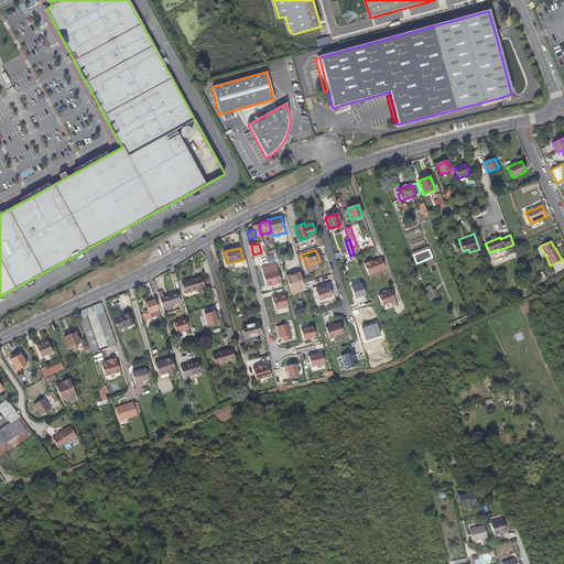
[(364,263),(367,275),(383,270),(380,259),(371,262),(369,262),(369,261),(364,263)]
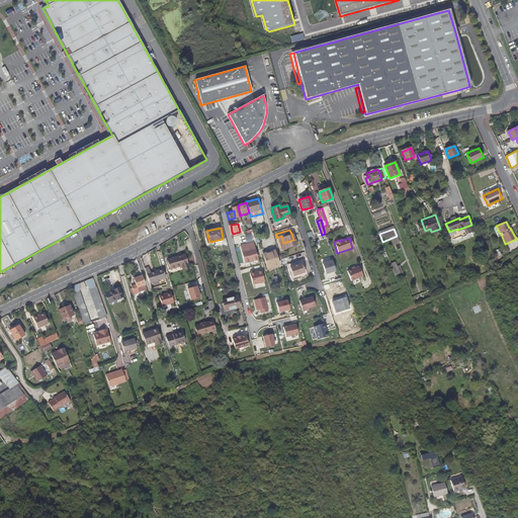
[(283,243),(284,248),(295,245),(293,240),(283,243)]
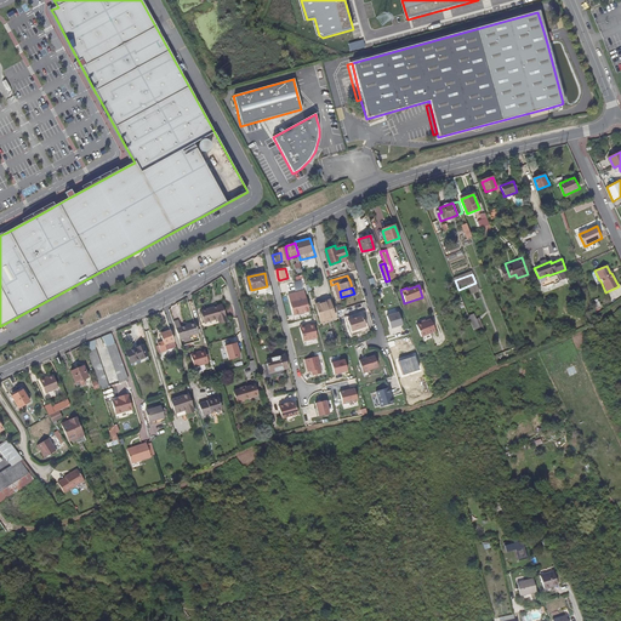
[(295,314),(311,311),(306,291),(297,292),(300,300),(291,302),(295,314)]
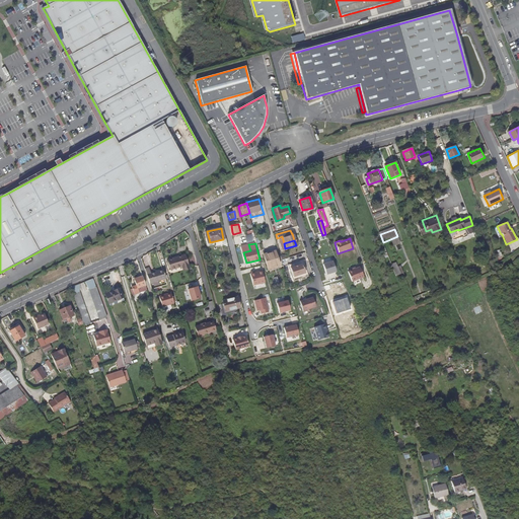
[(280,265),(276,250),(264,253),(268,269),(280,265)]
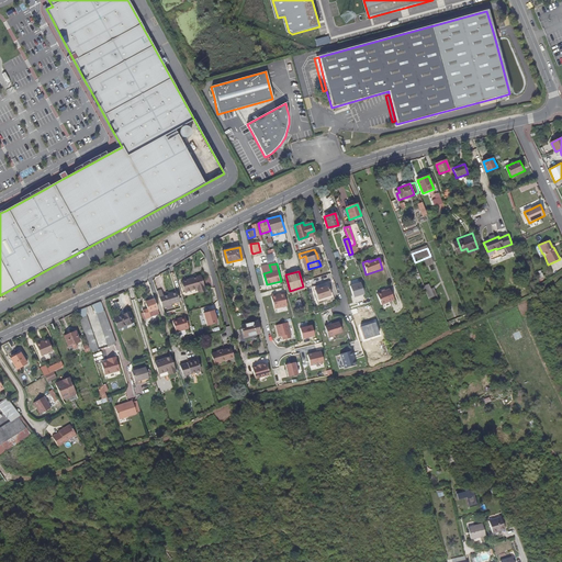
[(198,289),(198,291),(204,289),(201,276),(181,281),(184,292),(198,289)]
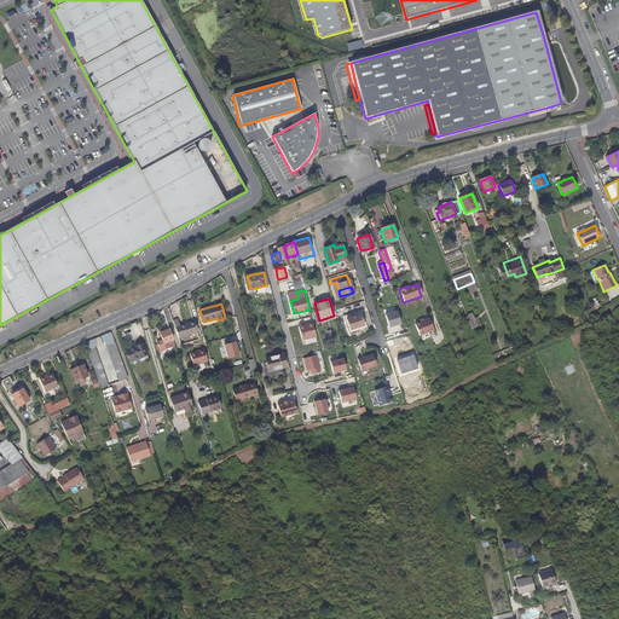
[(364,325),(362,313),(347,318),(350,329),(364,325)]
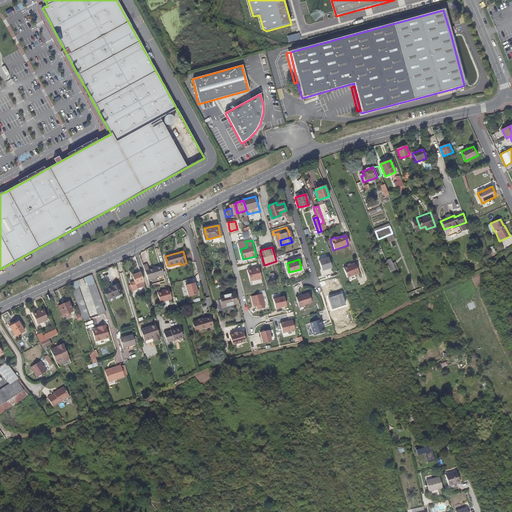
[(387,262),(391,272),(397,269),(393,260),(387,262)]
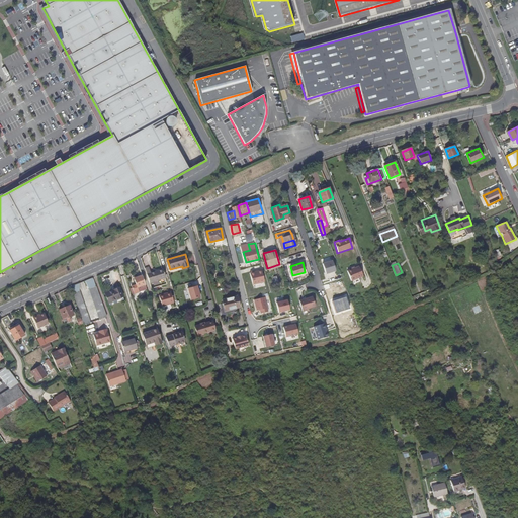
[(165,277),(163,269),(150,272),(149,266),(145,267),(150,281),(165,277)]
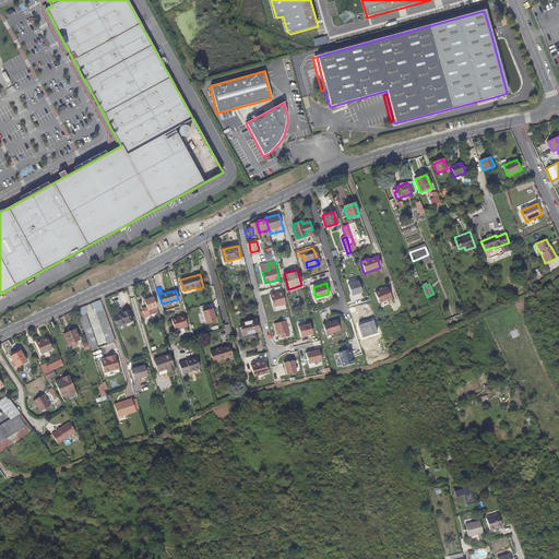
[(377,292),(372,293),(376,304),(389,299),(384,288),(380,290),(377,292)]
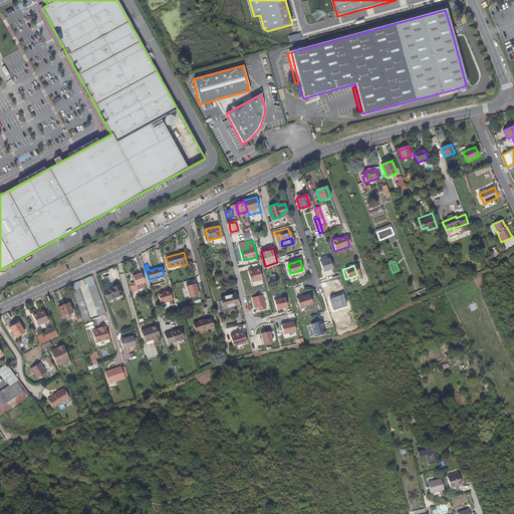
[(251,282),(263,280),(260,268),(256,269),(256,270),(253,271),(253,270),(252,269),(249,269),(249,271),(251,282)]
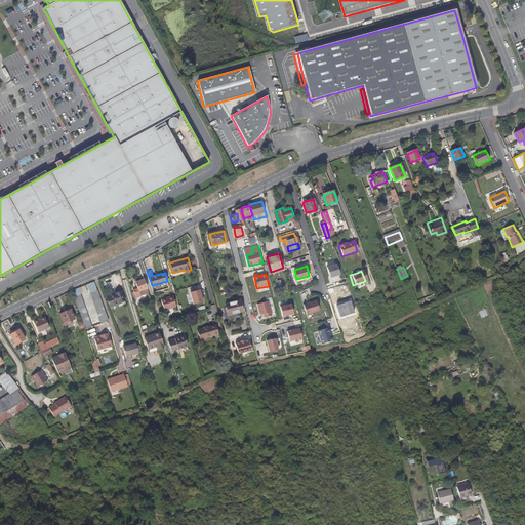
[(145,279),(136,282),(139,291),(148,289),(145,279)]
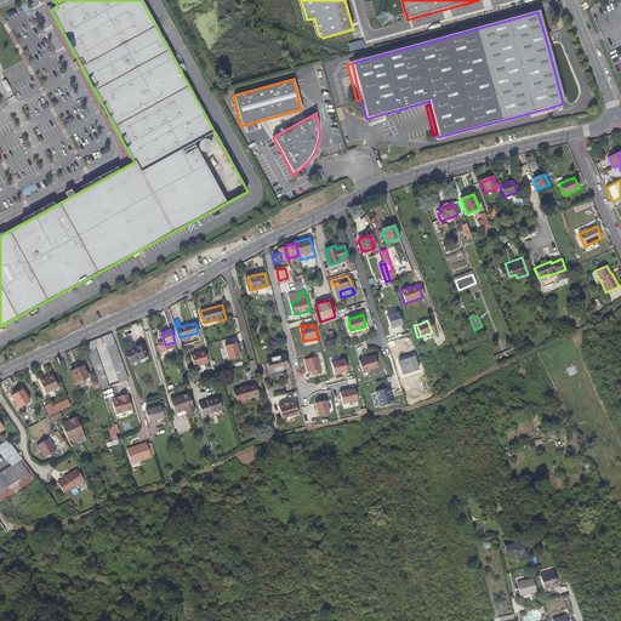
[(127,352),(132,363),(151,355),(144,343),(127,352)]
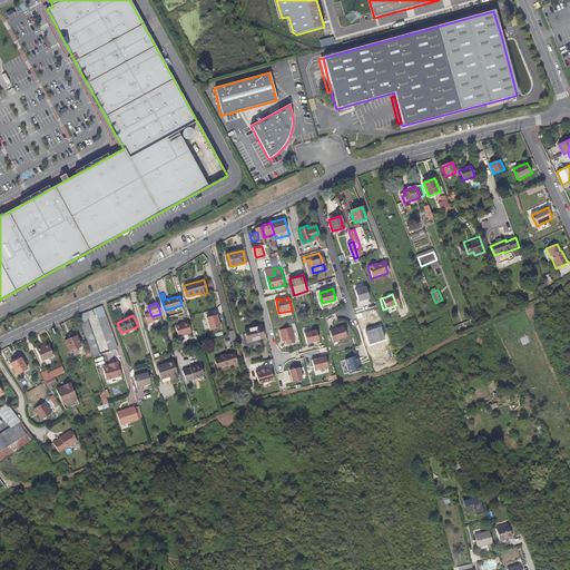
[(217,315),(207,318),(210,331),(220,328),(217,315)]
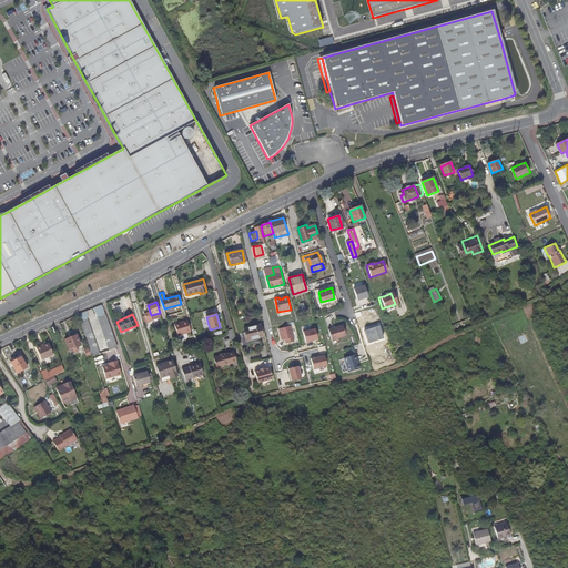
[(115,348),(118,348),(107,315),(99,317),(111,354),(117,352),(115,348)]
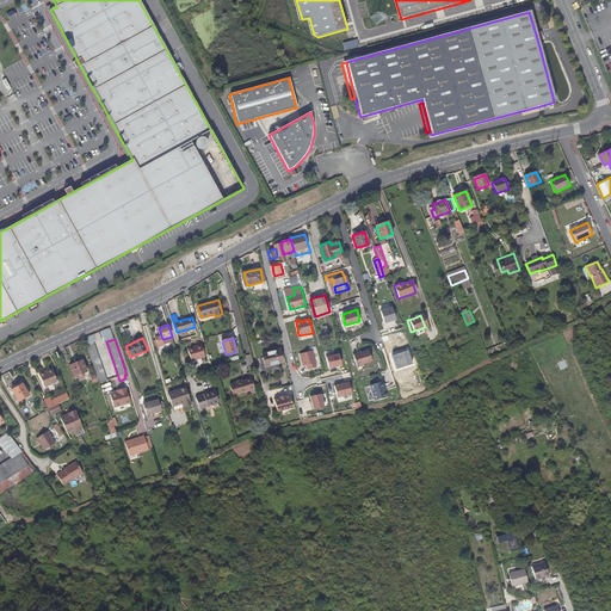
[(105,374),(96,344),(88,346),(96,368),(98,375),(105,374)]
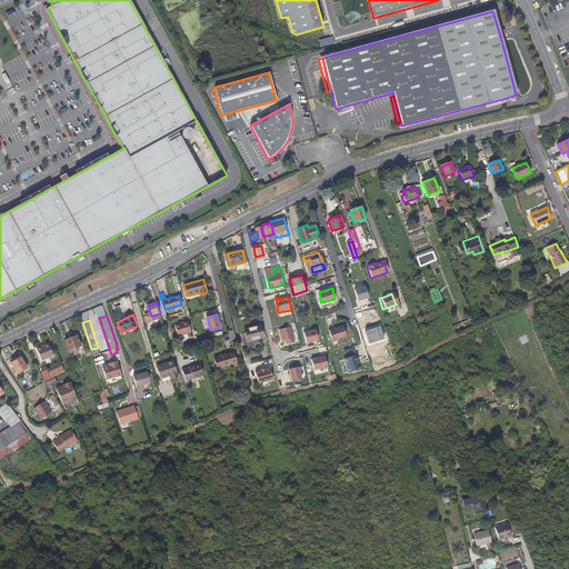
[(179,336),(191,332),(188,320),(176,325),(179,336)]
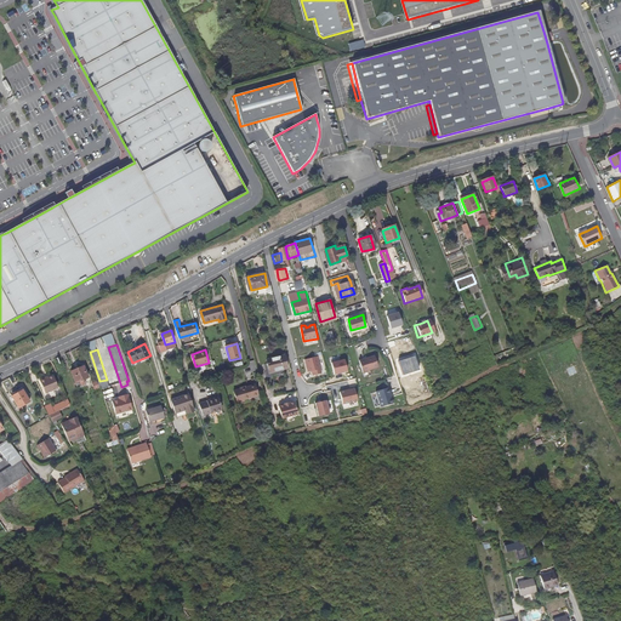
[(152,358),(151,355),(132,363),(134,365),(152,358)]
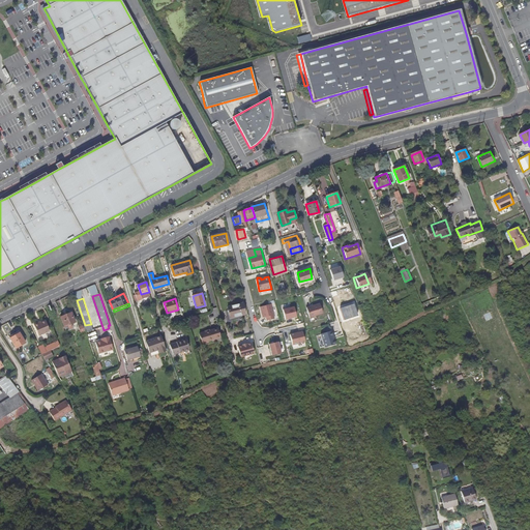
[(323,314),(320,303),(306,306),(310,317),(323,314)]
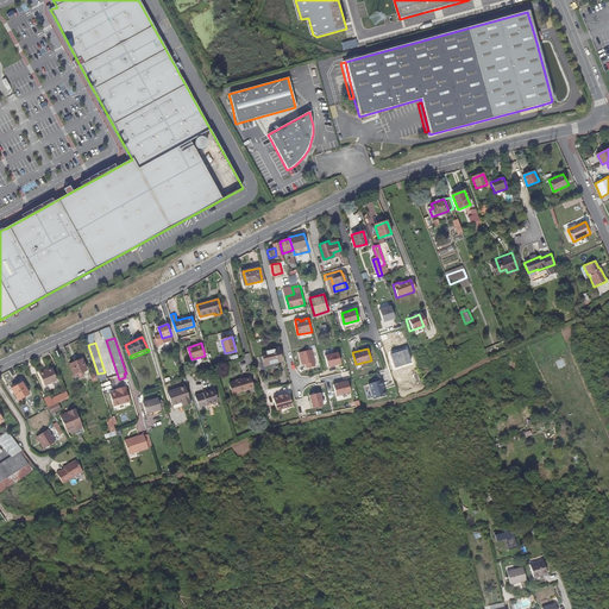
[(282,362),(278,350),(262,353),(265,366),(282,362)]
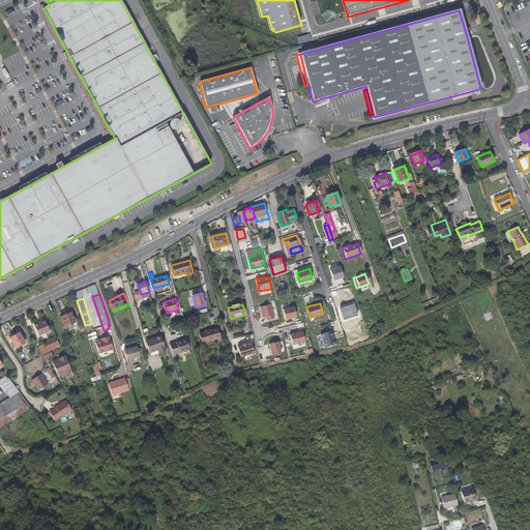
[(267,321),(274,319),(271,304),(261,307),(263,318),(266,317),(267,321)]
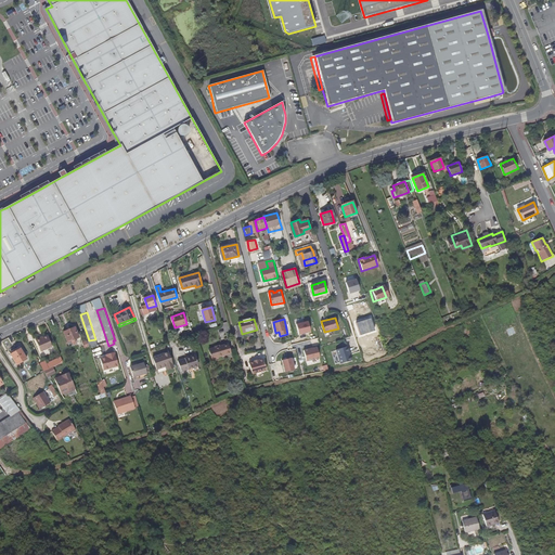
[(311,332),(308,321),(296,324),(299,335),(311,332)]
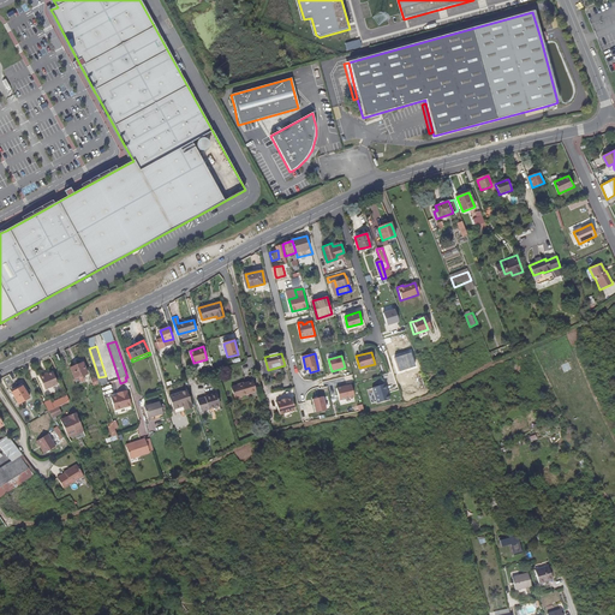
[(82,358),(70,363),(76,380),(83,376),(82,371),(87,370),(82,358)]
